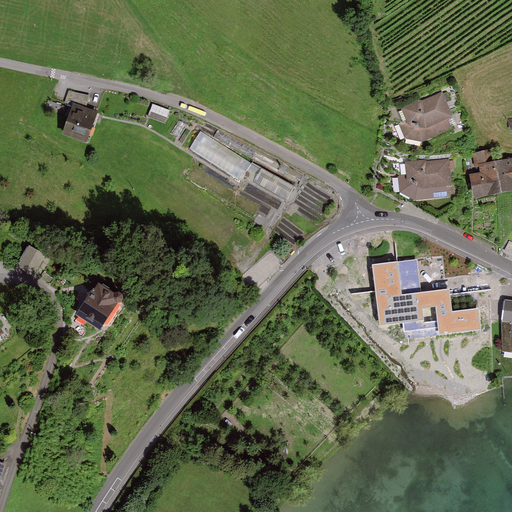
[(457,118),(445,94),(407,112),(411,125),(405,127),(411,140),(427,142),(454,130),(450,123),(457,118)]
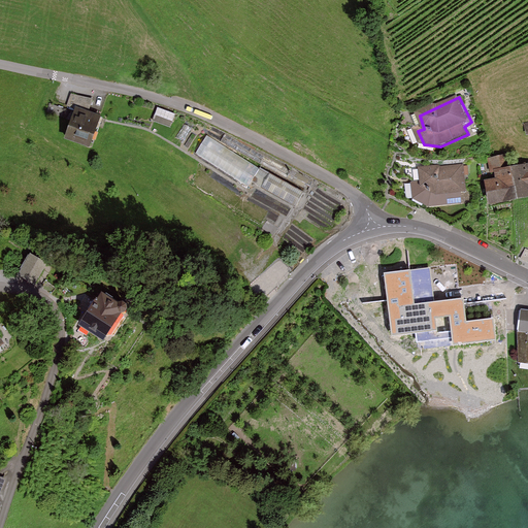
[(171,129),(176,116),(159,108),(154,122),(171,129)]
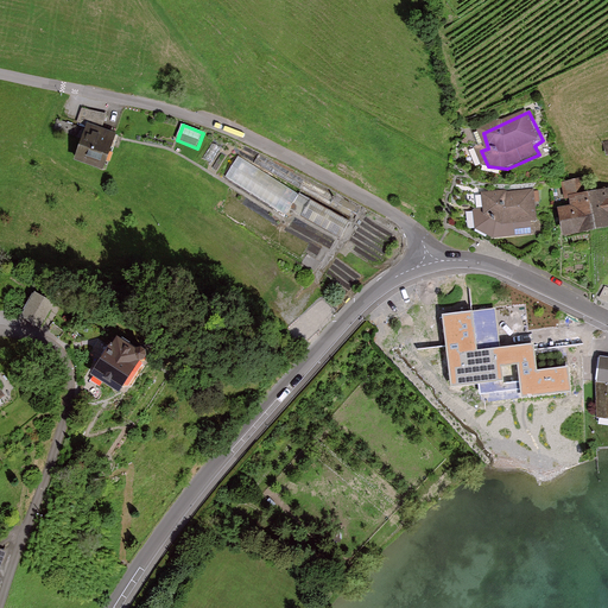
[(93,126),(81,157),(109,168),(121,137),(93,126)]
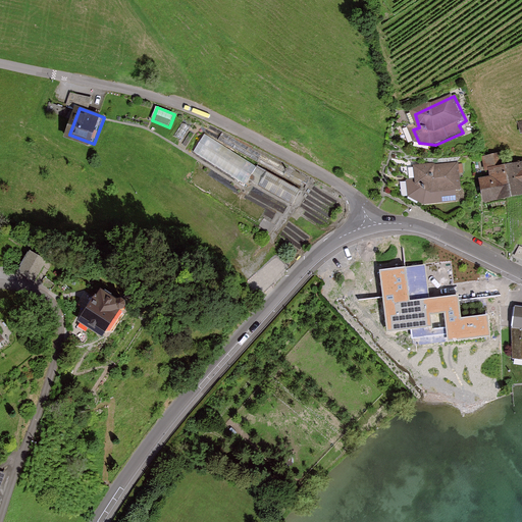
[(249,164),(197,135),(189,148),(241,177),(249,164)]
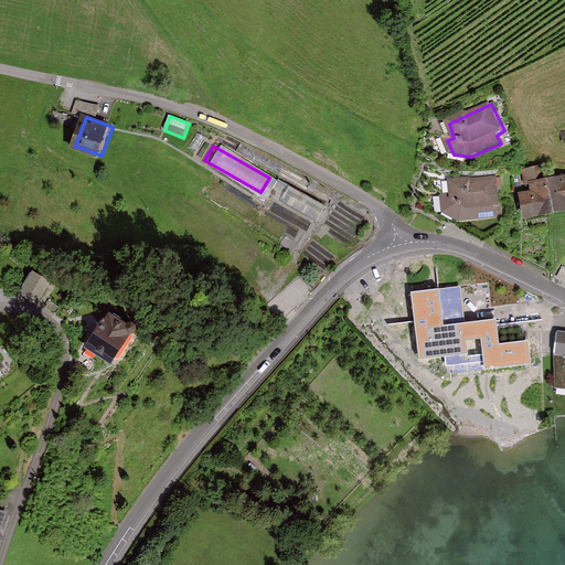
[(546,181),(551,180),(548,166),(523,170),(525,184),(531,183),(546,181)]
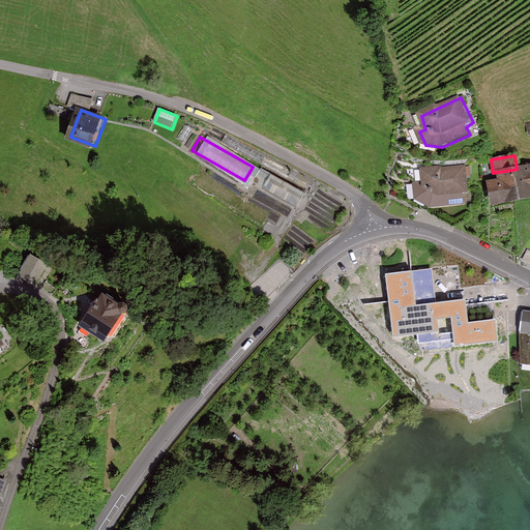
[(413,183),(415,199),(431,206),(463,203),(461,193),(467,192),(464,166),(421,171),(422,182),(413,183)]
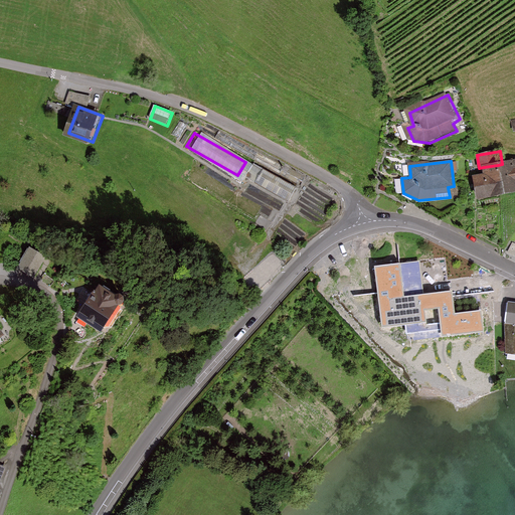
[(514,161),(502,164),(498,165),(504,194),(514,191),(514,161)]
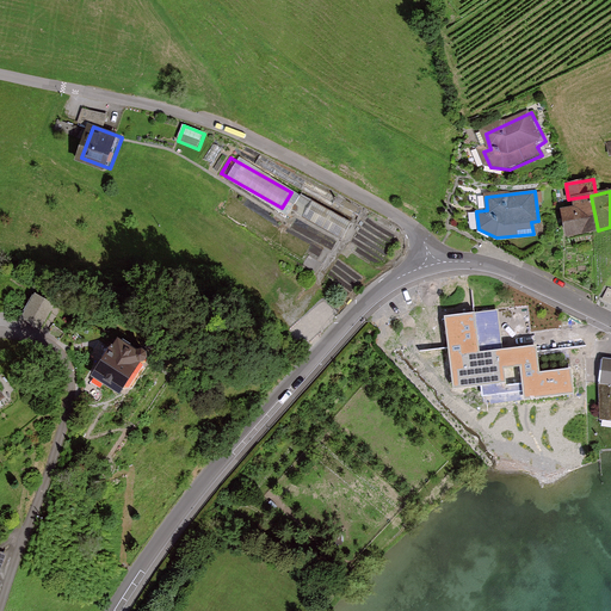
[(567,235),(598,230),(591,196),(574,198),(576,208),(562,210),(567,235)]
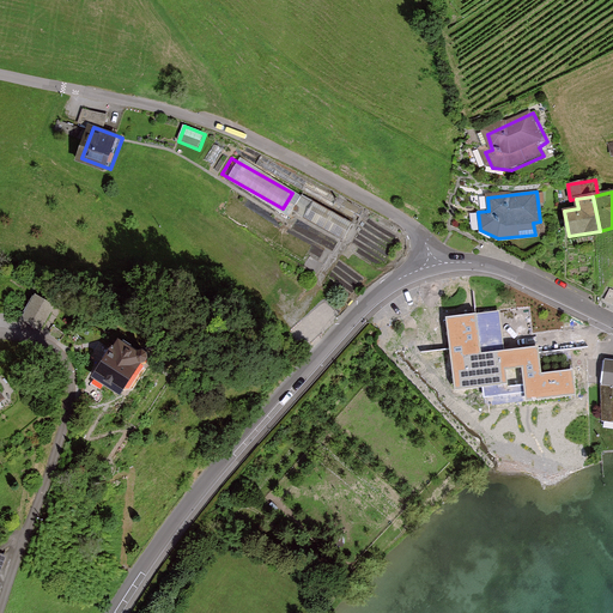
[(350,222),(304,198),(296,213),(341,238),(350,222)]
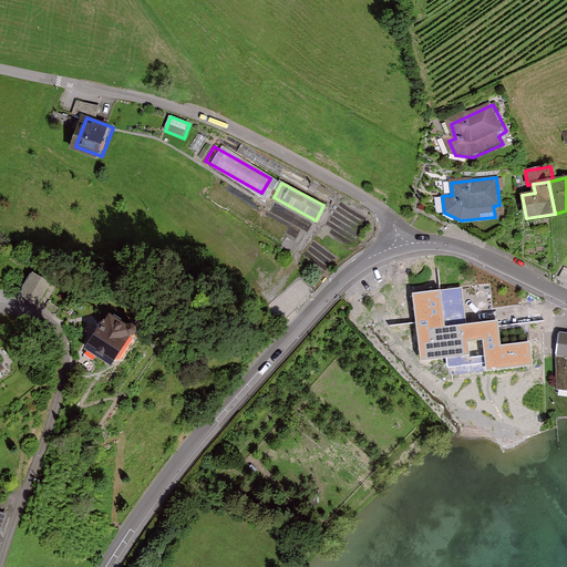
[(228,207),(234,198),(217,187),(215,192),(217,193),(214,197),(228,207)]
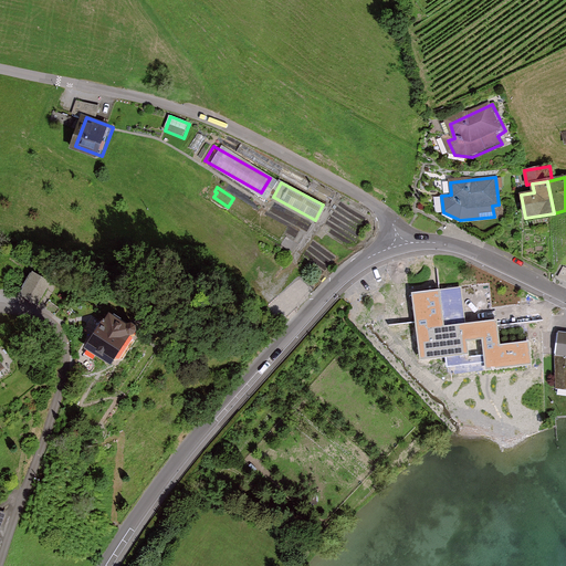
[(41,274),(27,295),(43,306),(58,285),(41,274)]
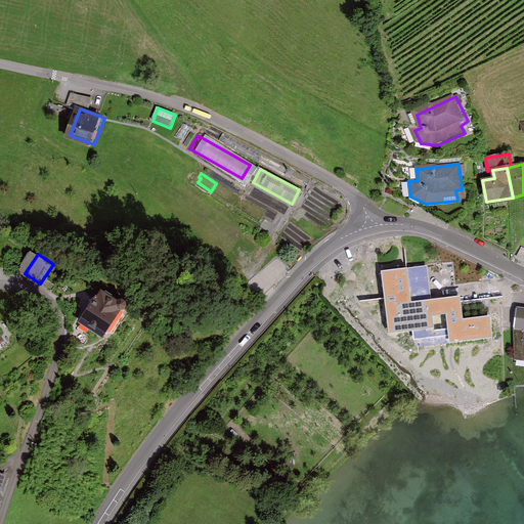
[(427,265),(381,270),(388,334),(434,329),(433,315),(445,314),(449,343),(493,338),(490,315),(464,318),(461,296),(431,299),(427,265)]
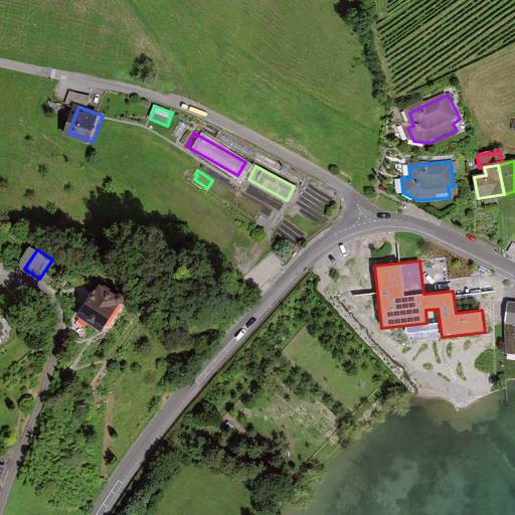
[(130,304),(108,289),(89,317),(110,331),(130,304)]
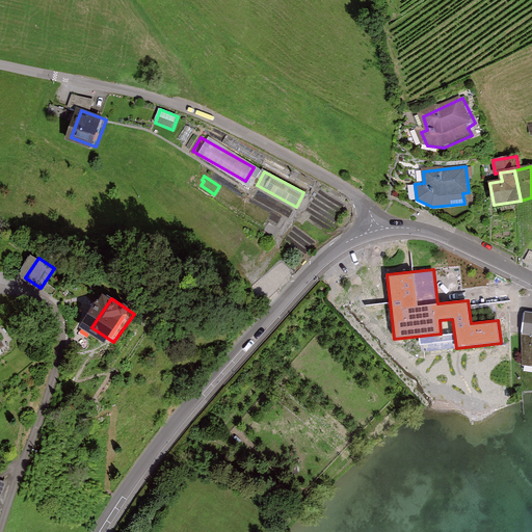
[(531,314),(526,314),(524,335),(523,365),(531,365),(531,314)]
